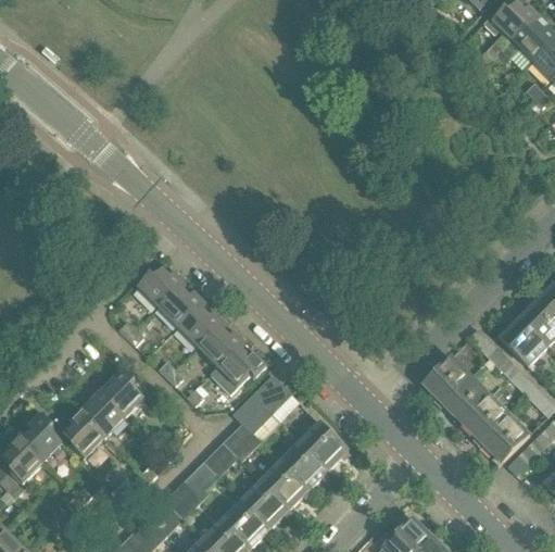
[(438,0),(444,5),(450,0),(467,0),(478,10),(480,9),(488,0),(438,0)]
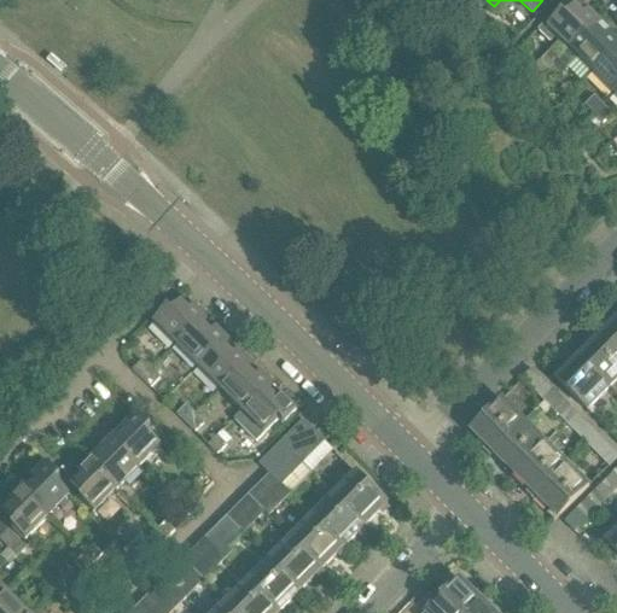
[(548,48),(558,58),(569,47),(582,34),(587,39),(601,24),(585,7),(577,0),(574,5),(572,6),(566,11),(564,15),(556,7),(542,21),(536,27),(549,40),(556,34),(559,38),(548,48)]
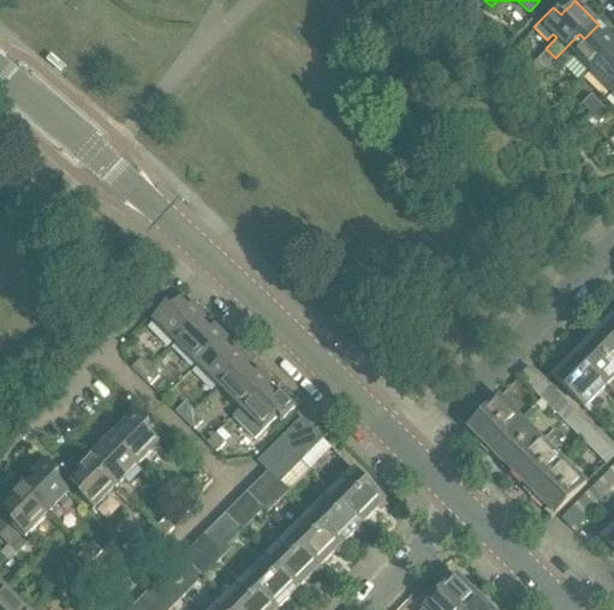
[(556,4),(564,11),(570,6),(571,5),(565,0),(560,0),(556,4)]
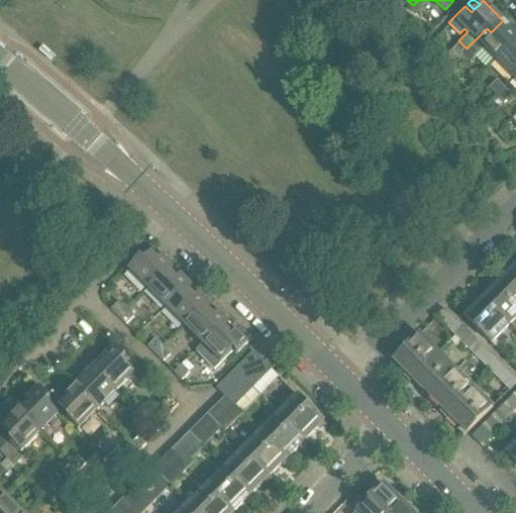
[(476,39),(467,48),(474,56),(483,46),(494,58),(505,45),(508,49),(515,41),(515,33),(503,20),(491,32),(487,28),(476,39)]
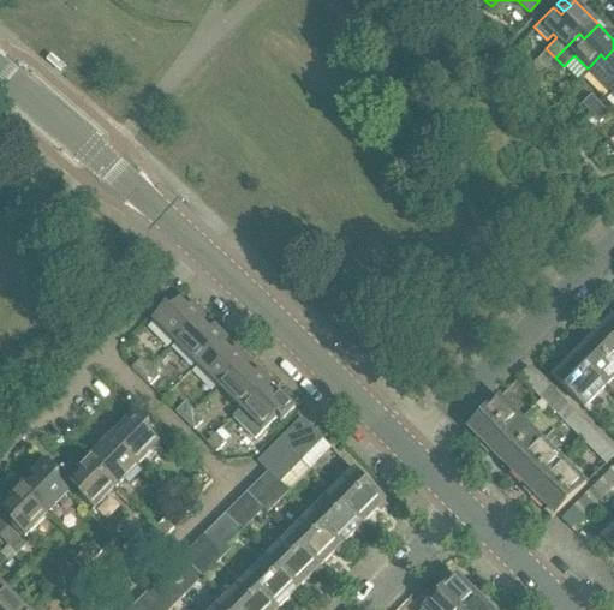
[(536,58),(547,67),(555,58),(546,48),(536,58)]
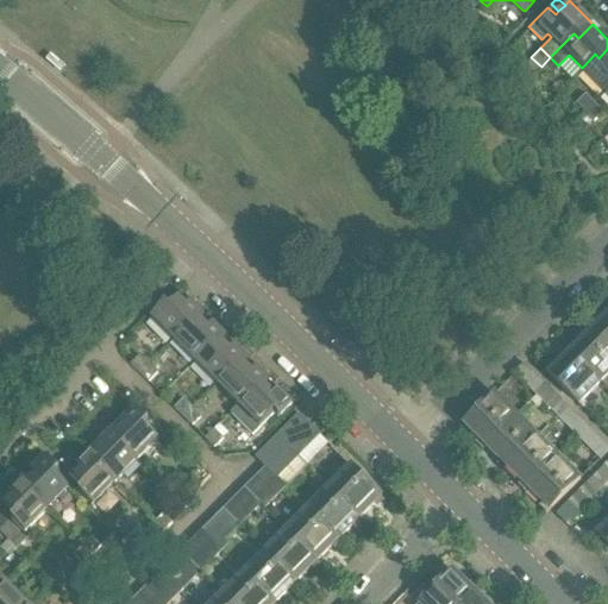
[(582,68),(603,89),(607,85),(607,49),(599,58),(595,54),(582,68)]
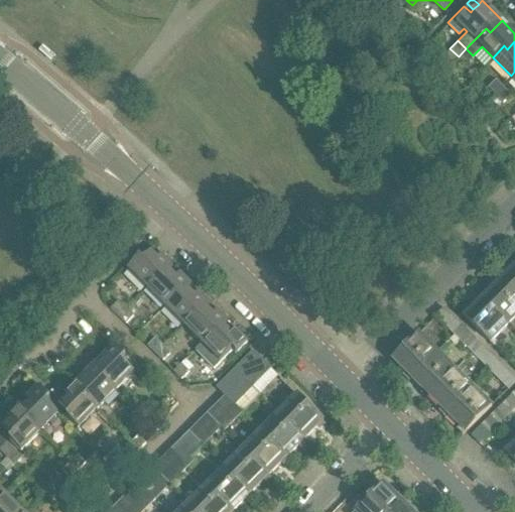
[(466,48),(459,56),(465,64),(473,55),(466,48)]
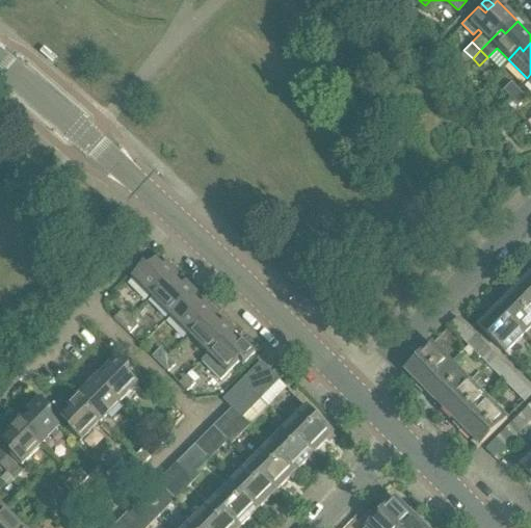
[(502,87),(509,96),(518,87),(510,80),(502,87)]
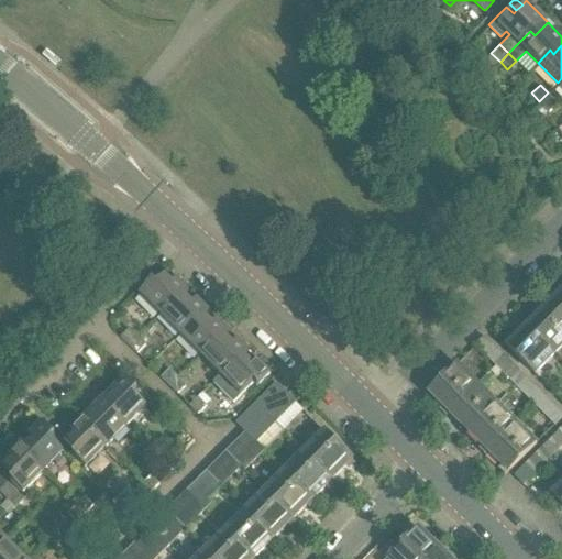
[(548,92),(539,101),(548,110),(557,101),(548,92)]
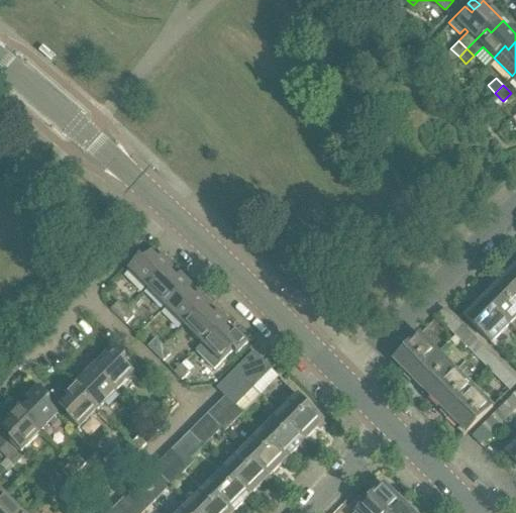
[(127,268),(145,286),(157,275),(158,274),(161,277),(168,270),(172,266),(156,249),(150,244),(145,248),(138,255),(127,268)]
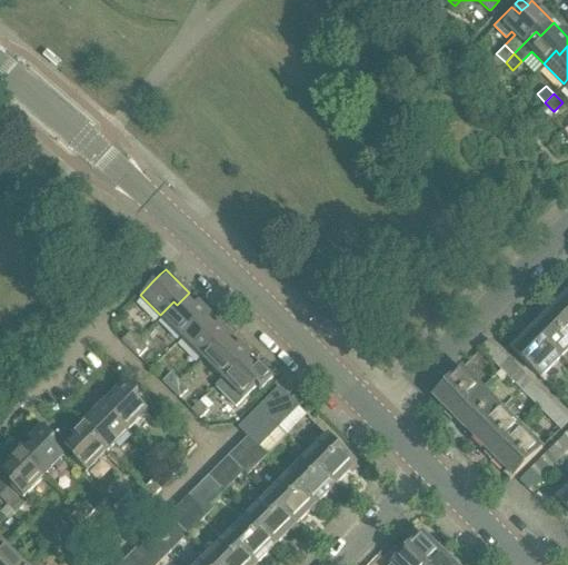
[(567,288),(550,307),(561,318),(567,325),(567,288)]
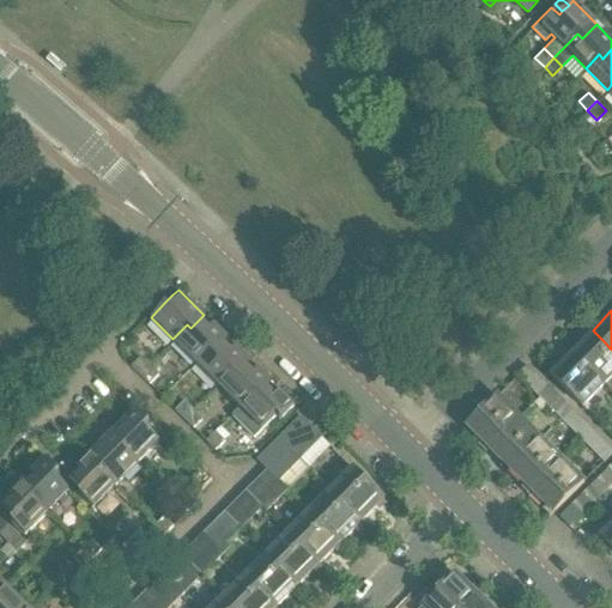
[(173,339),(195,362),(208,348),(211,346),(213,350),(220,342),(226,338),(211,322),(204,315),(199,320),(191,328),(187,324),(186,326),(173,339)]
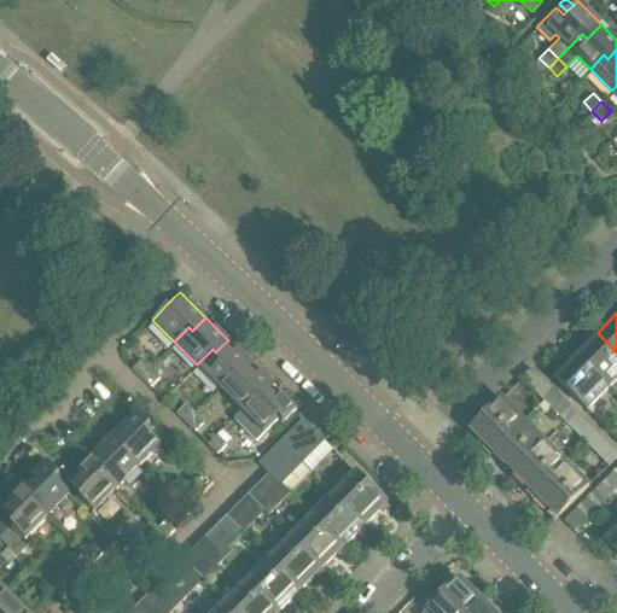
[(598,333),(576,355),(588,367),(607,385),(616,375),(616,352),(610,345),(598,333)]
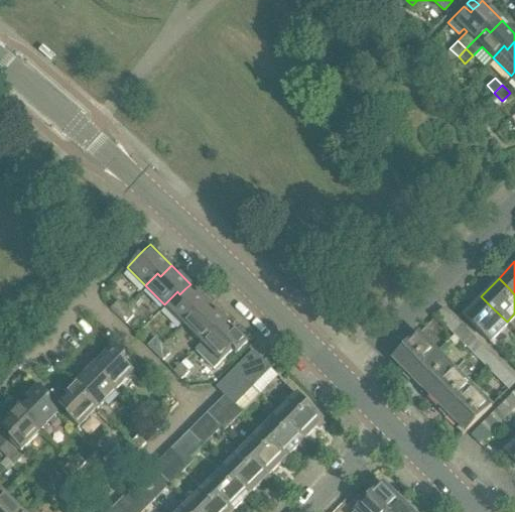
[(164,304),(182,323),(194,311),(196,309),(199,312),(205,306),(209,302),(196,290),(190,284),(185,288),(179,294),(177,291),(175,293),(164,304)]
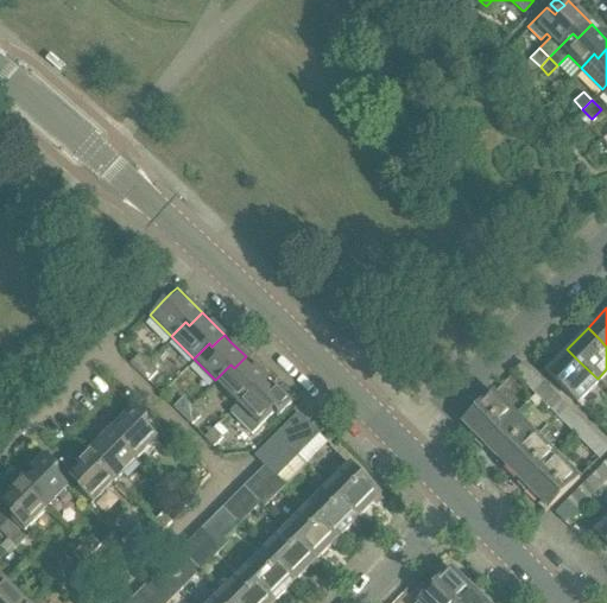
[(579,361),(567,349),(547,369),(545,369),(557,382),(576,401),(577,400),(576,400),(598,379),(579,361)]
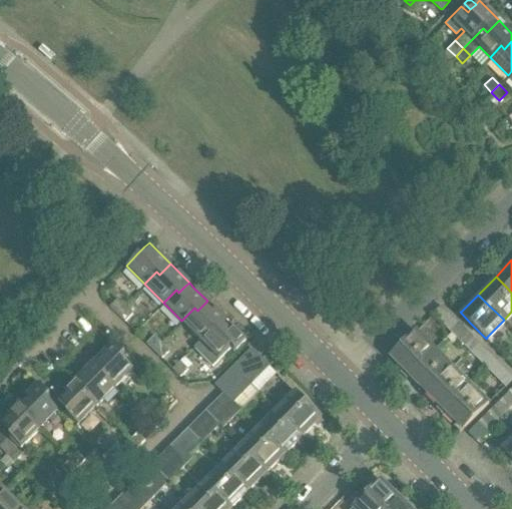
[(108,305),(116,312),(123,304),(116,297),(108,305)]
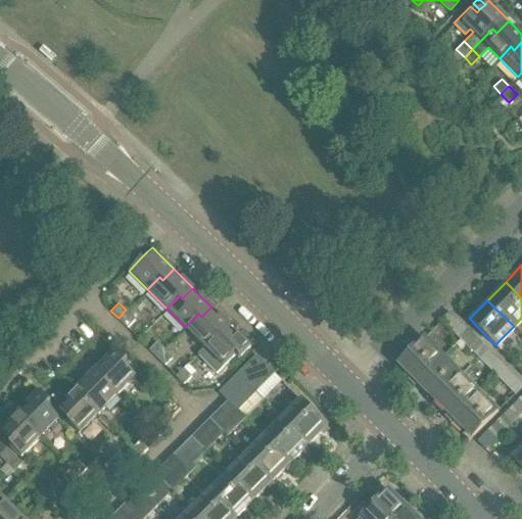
[(185,327),(203,346),(216,334),(218,333),(221,336),(226,330),(230,326),(217,313),(211,307),(207,311),(201,317),(198,314),(196,316),(185,327)]
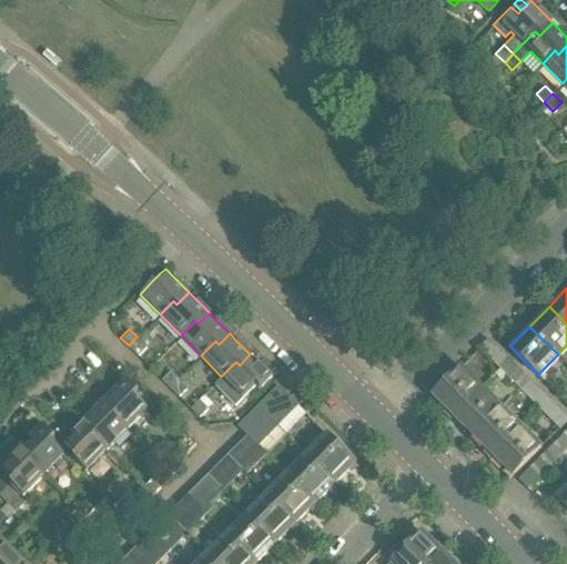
[(137,336),(129,345),(137,354),(145,345),(137,336)]
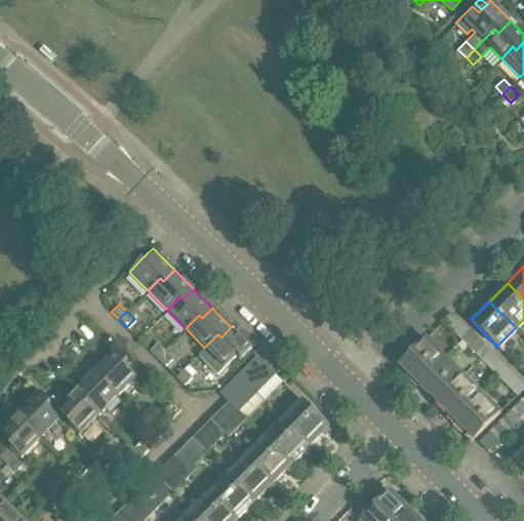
[(442,319),(460,337),(469,329),(450,311),(442,319)]
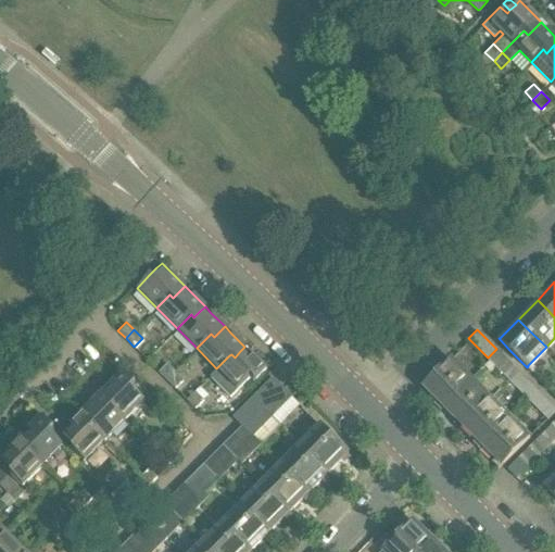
[(229,355),(216,368),(210,375),(229,394),(236,388),(249,375),(252,379),(265,366),(251,352),(244,347),(240,351),(235,358),(231,354),(229,355)]
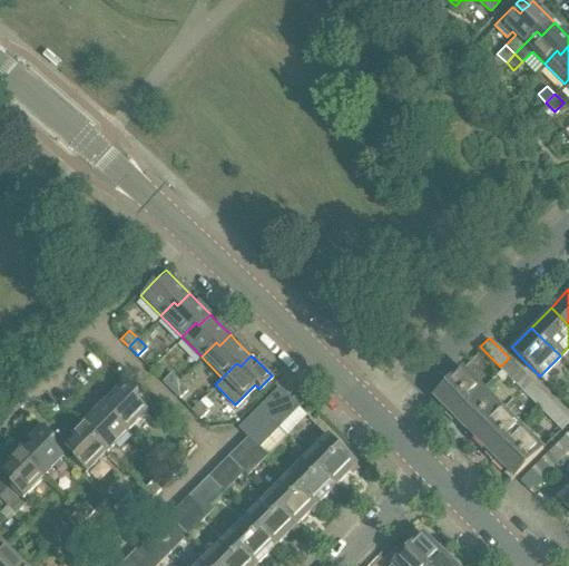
[(500,367),(519,387),(529,378),(509,358),(500,367)]
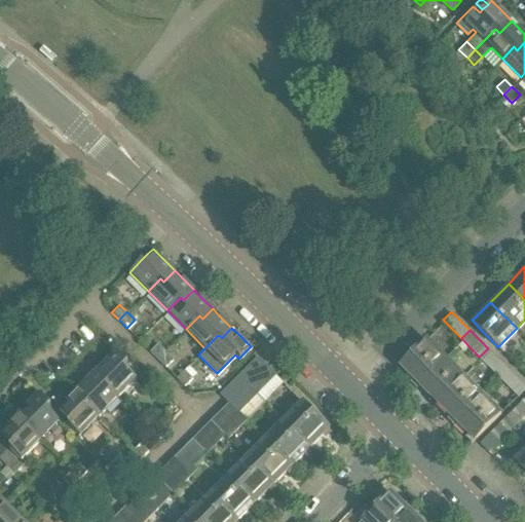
[(400,365),(417,382),(427,372),(443,356),(426,339),(426,338),(425,338),(409,355),(399,365),(400,365)]
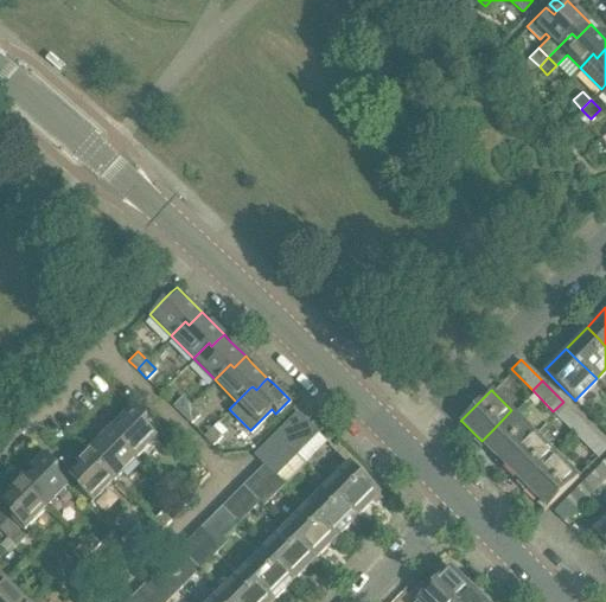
[(172,403),(182,412),(190,403),(182,395),(172,403)]
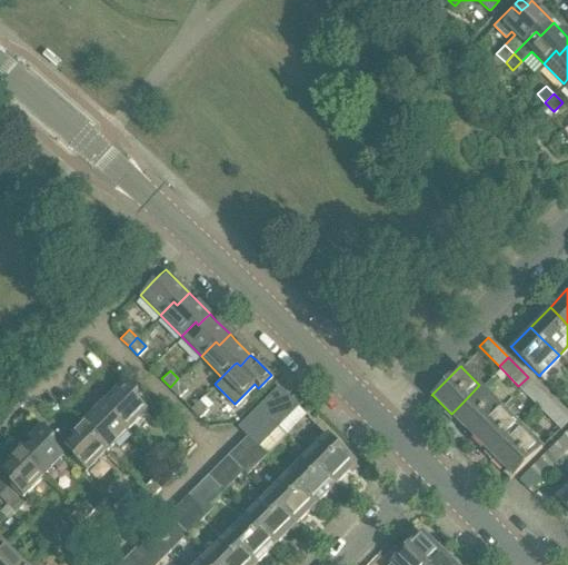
[(518,386),(539,406),(548,397),(528,377),(518,386)]
